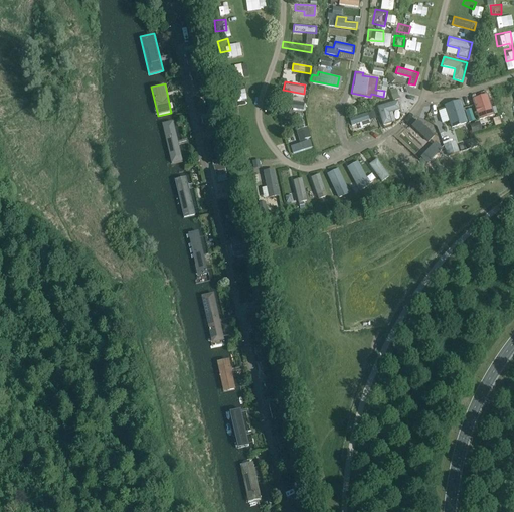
[(496,115),(490,93),(474,98),(481,119),(496,115)]
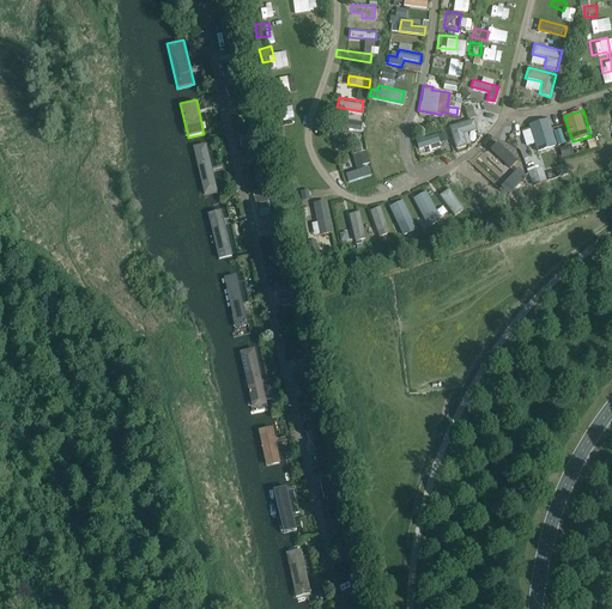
[(472,117),(448,125),(454,146),(465,142),(461,132),(474,127),(472,117)]
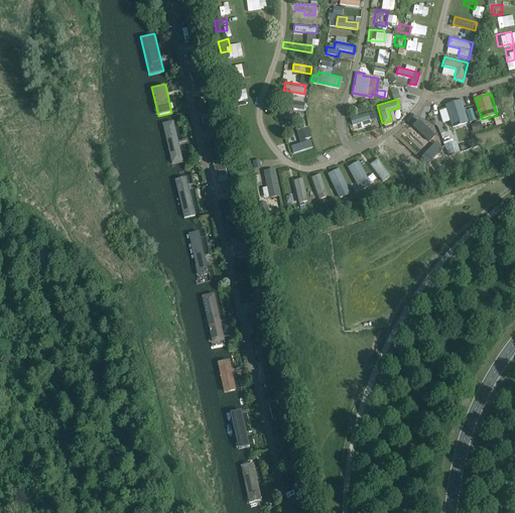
[(470,123),(463,99),(446,104),(454,127),(470,123)]
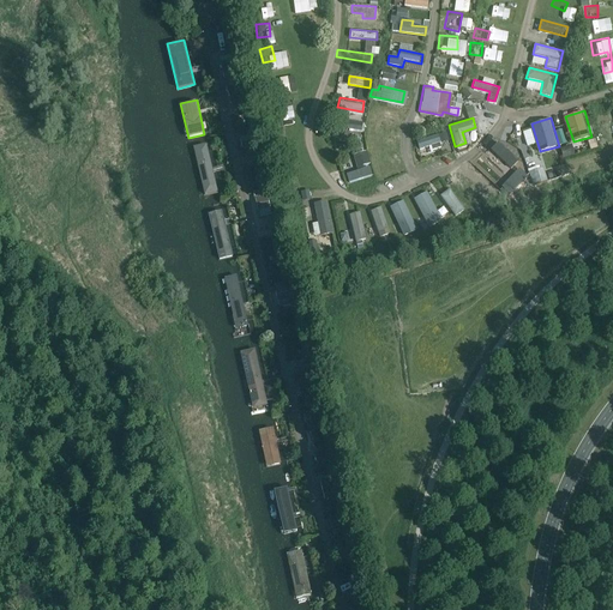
[(443,143),(439,134),(418,142),(422,157),(436,153),(433,145),(443,143)]
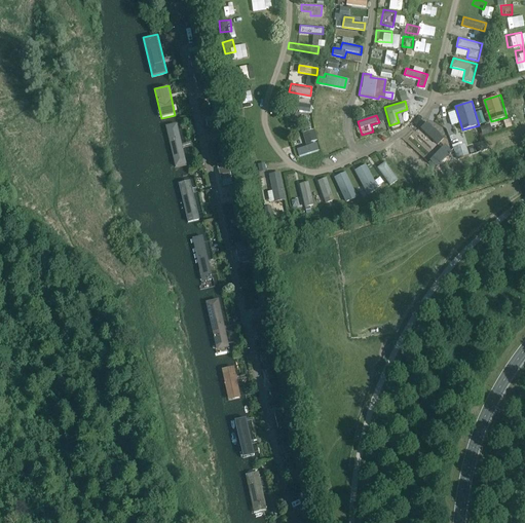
[(422,123),(441,134),(446,125),(427,115),(422,123)]
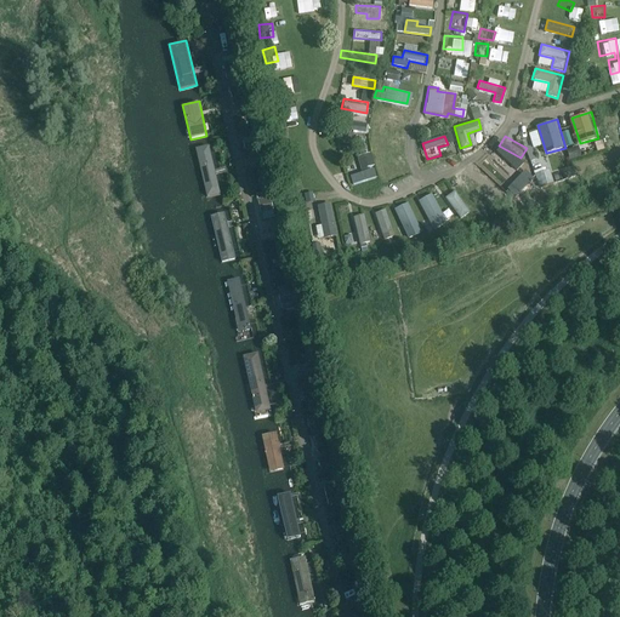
[(209,143),(194,147),(205,196),(221,193),(209,143)]
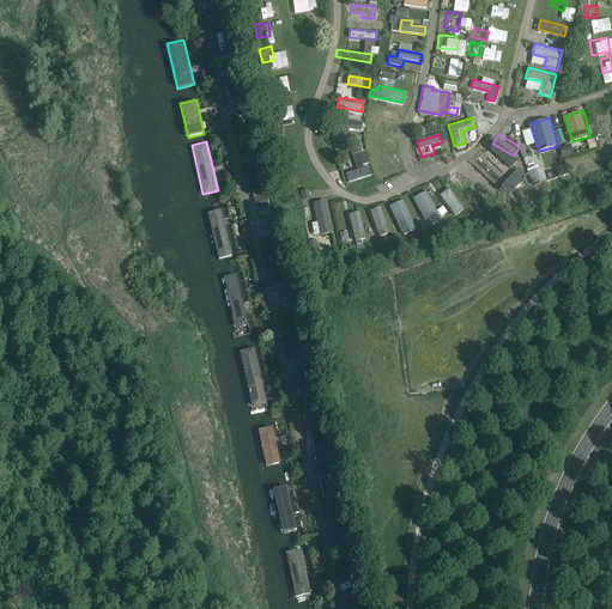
[(388,142),(371,145),(374,158),(389,156),(388,142)]
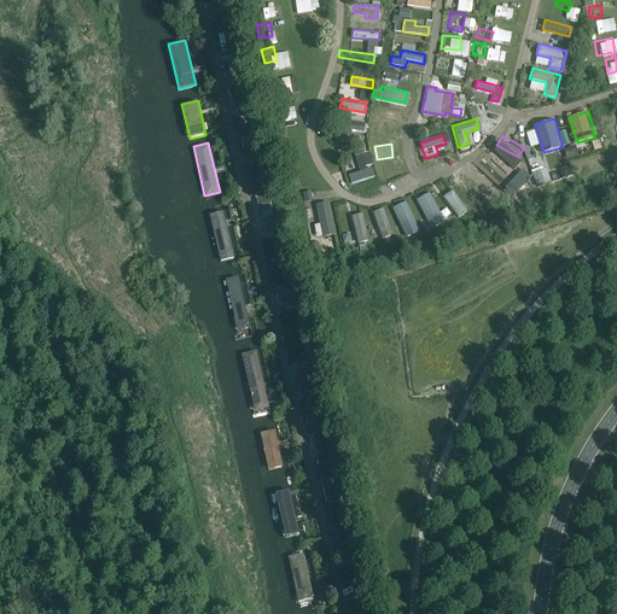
[(359,170),(347,174),(349,182),(373,175),(370,167),(365,151),(354,155),(359,170)]
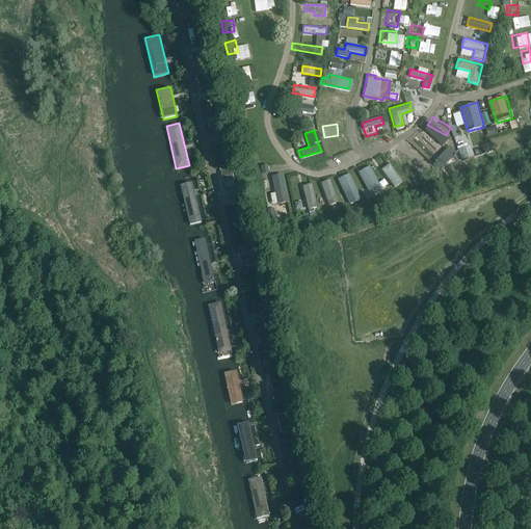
[(431,152),(436,143),(419,132),(414,139),(431,152)]
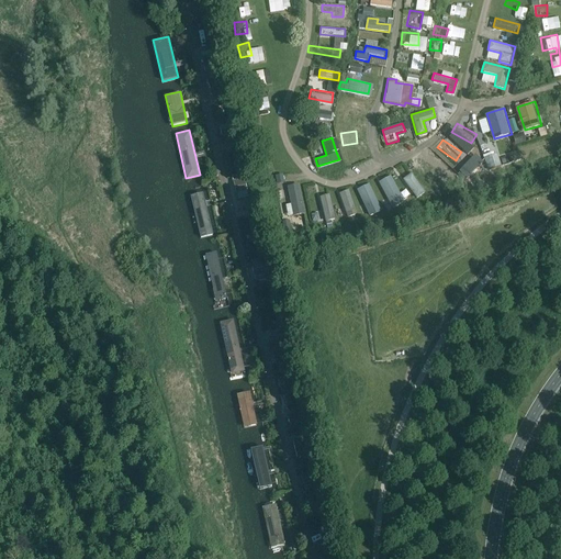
[(311,143),(313,152),(320,151),(317,142),(311,143)]
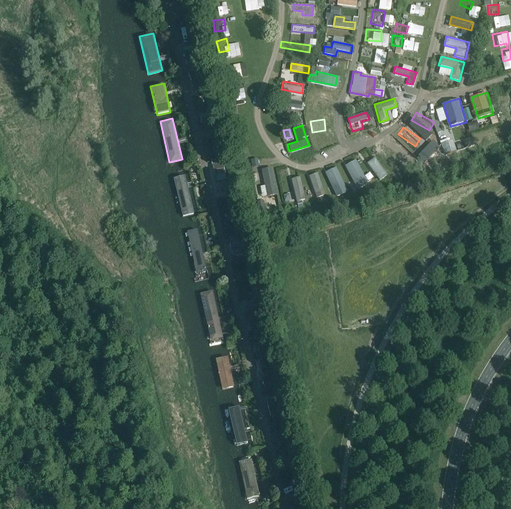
[(382,148),(399,161),(404,155),(388,141),(382,148)]
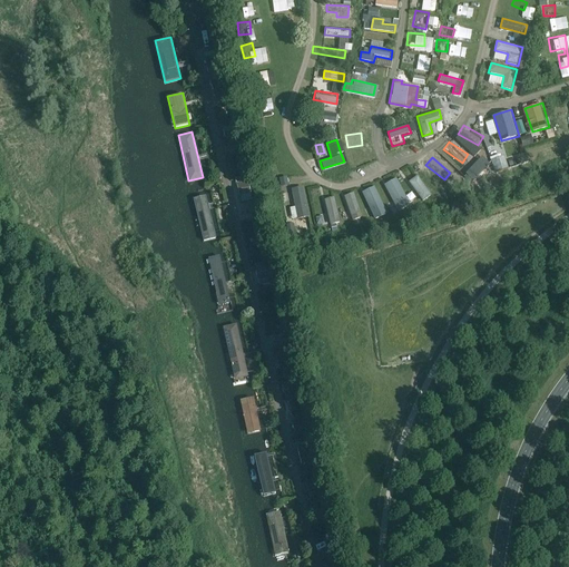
[(421,198),(429,193),(417,174),(408,179),(421,198)]
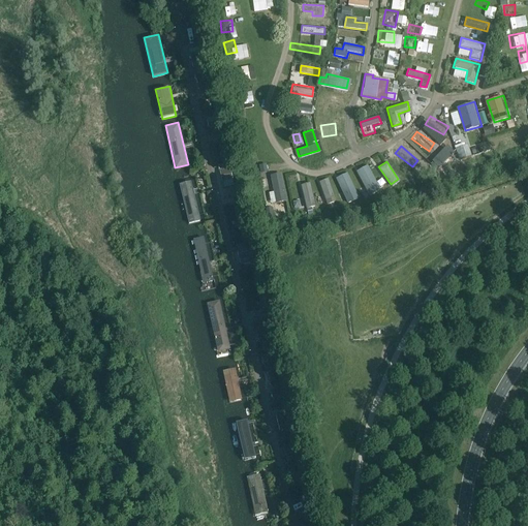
[(369,193),(380,187),(367,163),(355,169),(369,193)]
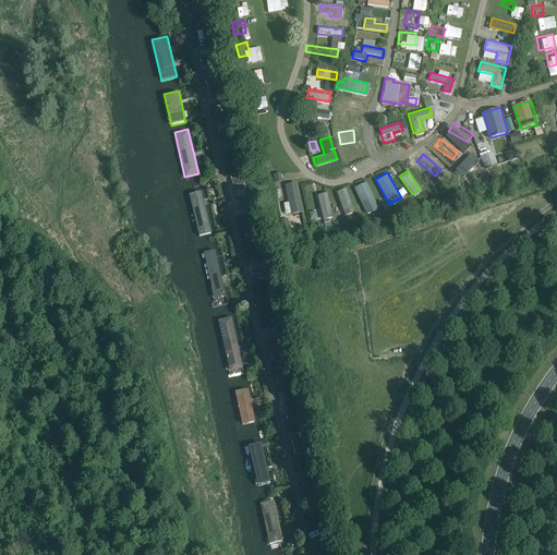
[(295,180),(285,183),(290,213),(302,209),(295,180)]
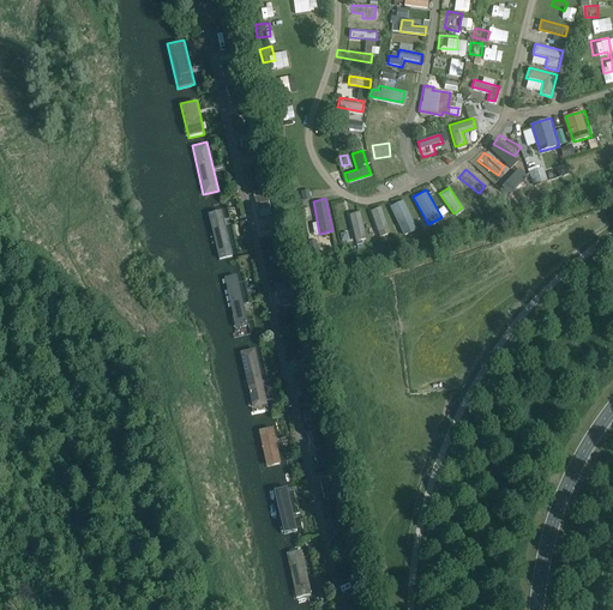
[(403,234),(416,227),(402,198),(389,205),(403,234)]
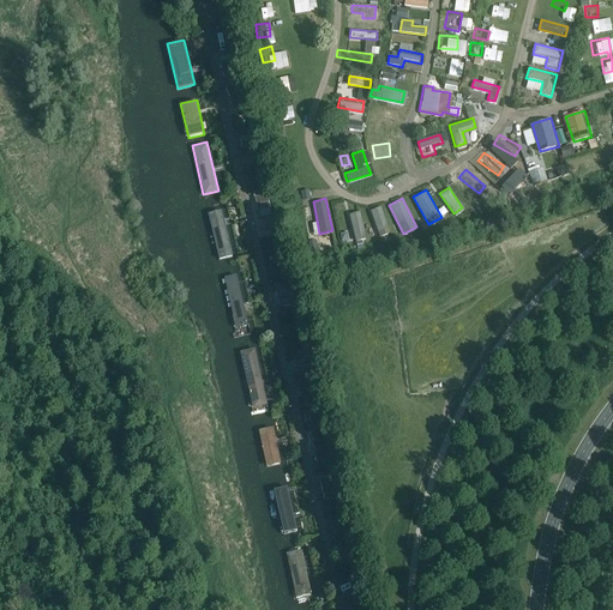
[(379,235),(390,231),(380,205),(370,209),(379,235)]
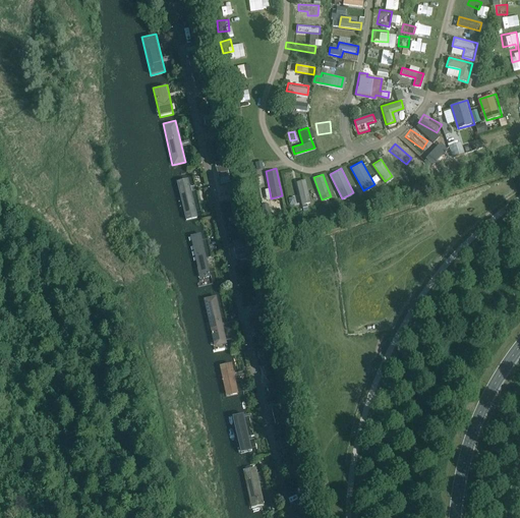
[(184,220),(197,217),(188,177),(175,180),(184,220)]
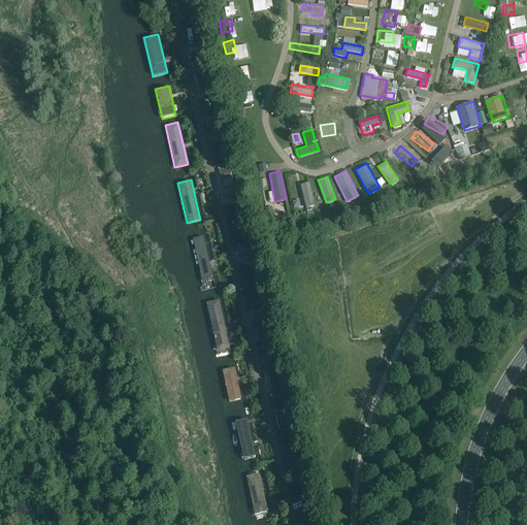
[(304,205),(314,203),(308,181),(299,183),(304,205)]
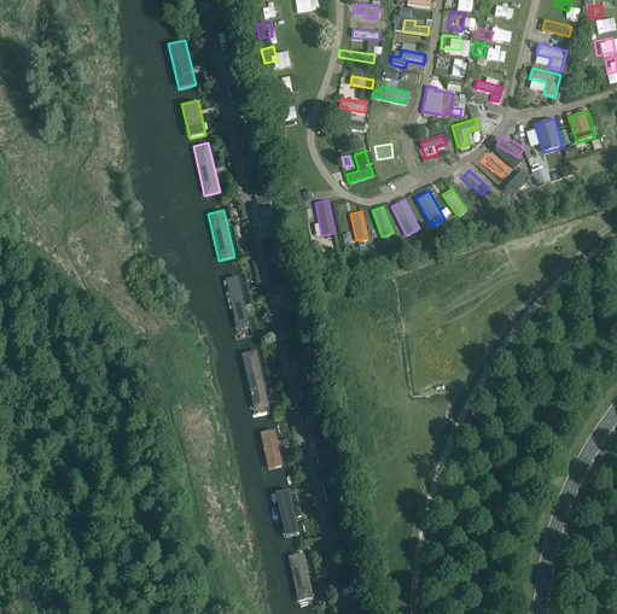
[(238,339),(251,337),(236,268),(222,270),(238,339)]
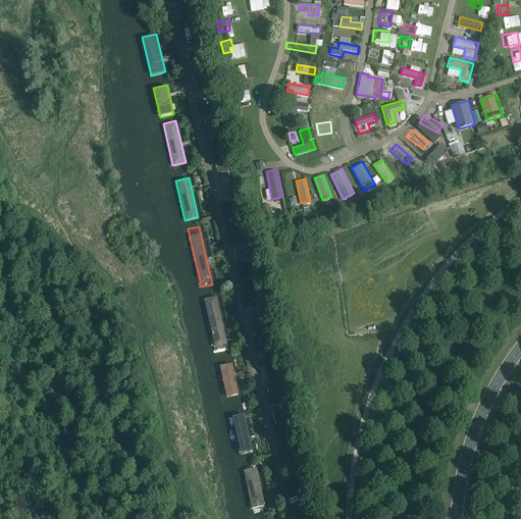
[(225,342),(216,299),(208,301),(217,343),(225,342)]
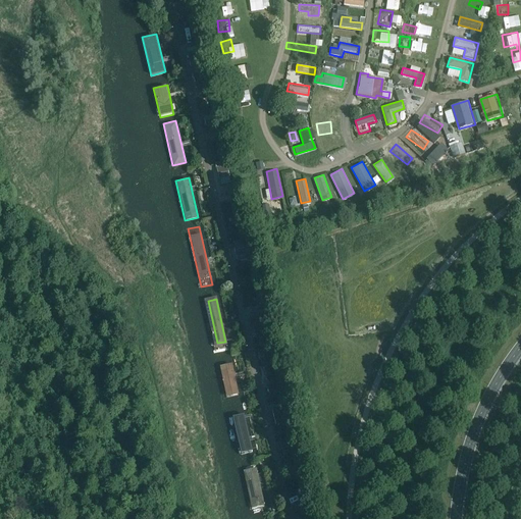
[(239,393),(231,362),(219,365),(226,396),(239,393)]
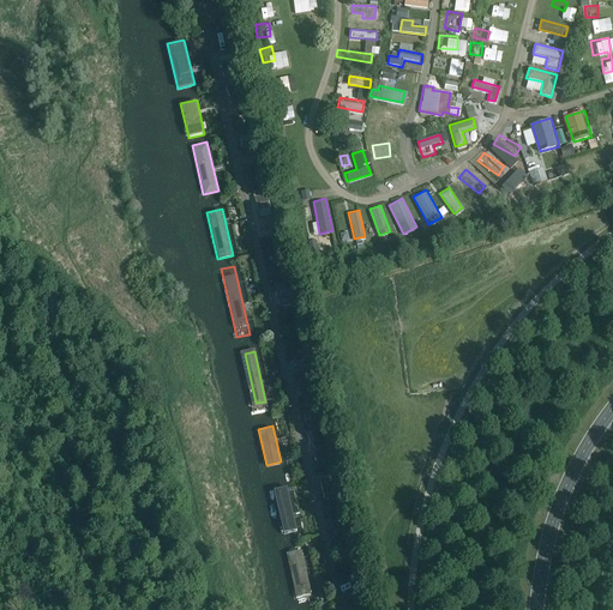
[(275,493),(283,530),(294,527),(287,490),(275,493)]
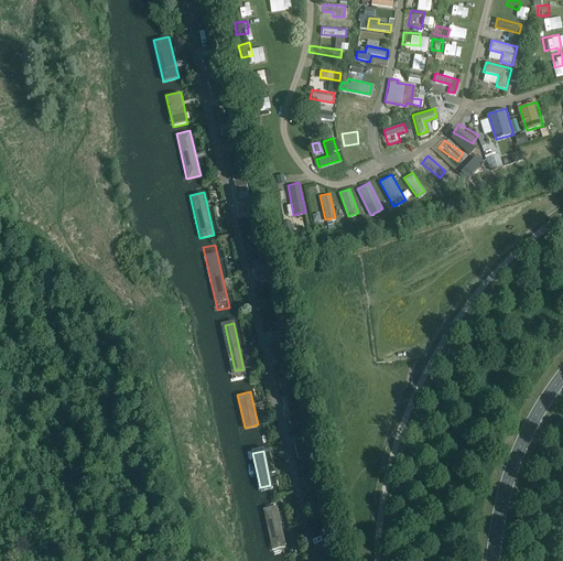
[(288,546),(278,503),(262,506),(273,549),(288,546)]
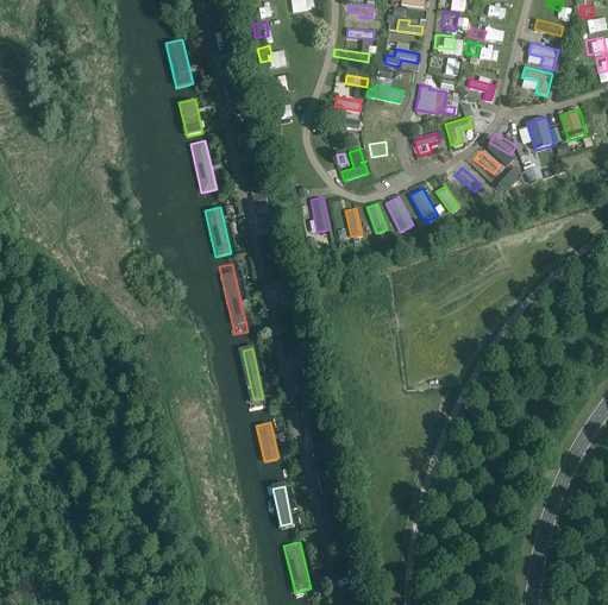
All buildings are outlined.
